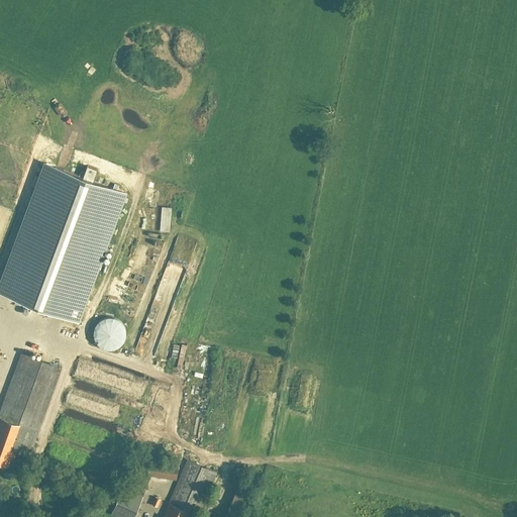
[(77,321),(124,194),(45,166),(0,288),(0,293),(24,302),(22,306),(32,309),(34,306),(77,321)]
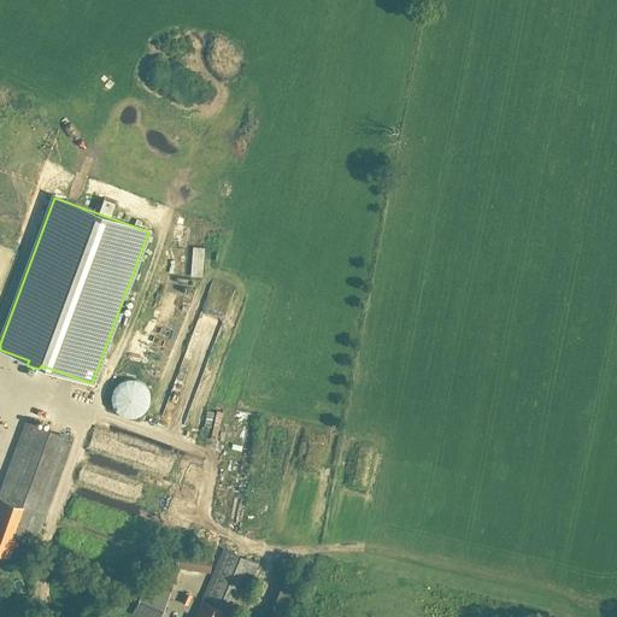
[(151,394),(150,391),(147,387),(146,383),(142,381),(139,378),(135,377),(131,377),(128,377),(124,377),(118,380),(116,383),(113,386),(111,389),(110,393),(110,397),(110,401),(111,405),(113,409),(116,411),(118,413),(122,416),(125,417),(129,417),(134,417),(137,416),(141,415),(144,412),(146,409),(148,406),(150,403),(151,398),(151,394)]
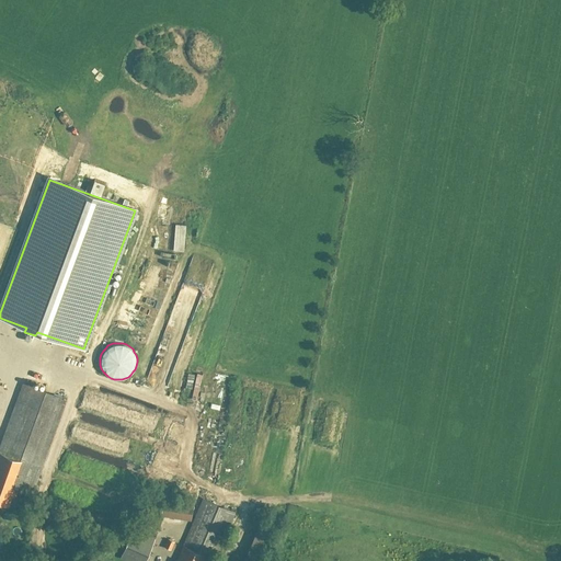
[(31,497),(66,400),(23,384),(0,446),(0,503),(8,507),(11,497),(14,499),(16,492),(31,497)]
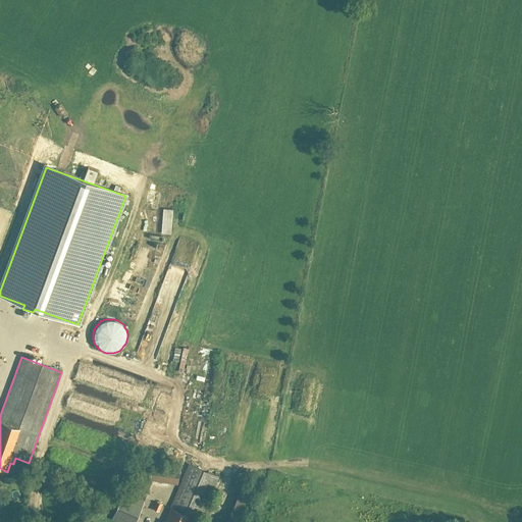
[(102,372),(97,385),(103,388),(108,374),(102,372)]
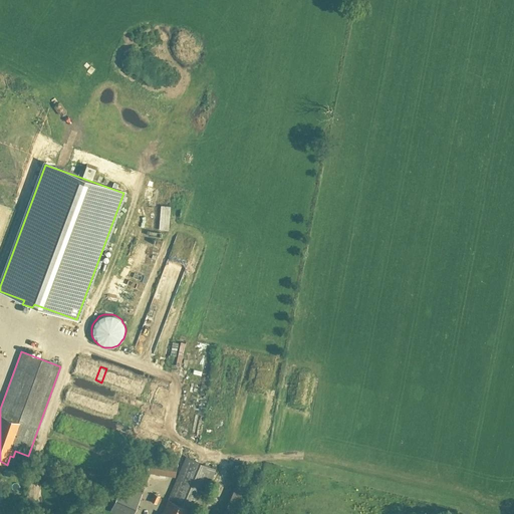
[(139,395),(141,384),(118,380),(116,390),(139,395)]
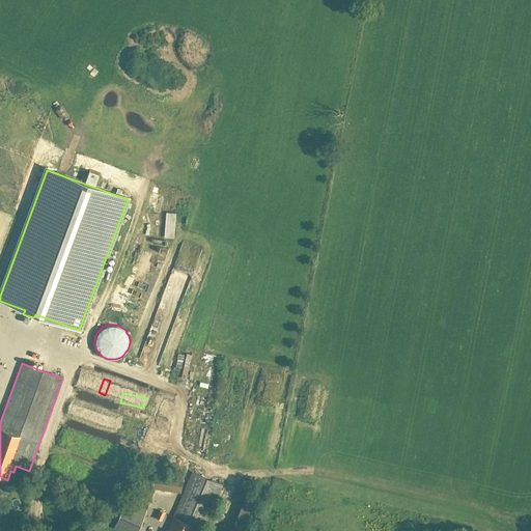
[(60,446),(82,446),(82,436),(60,435),(60,446)]
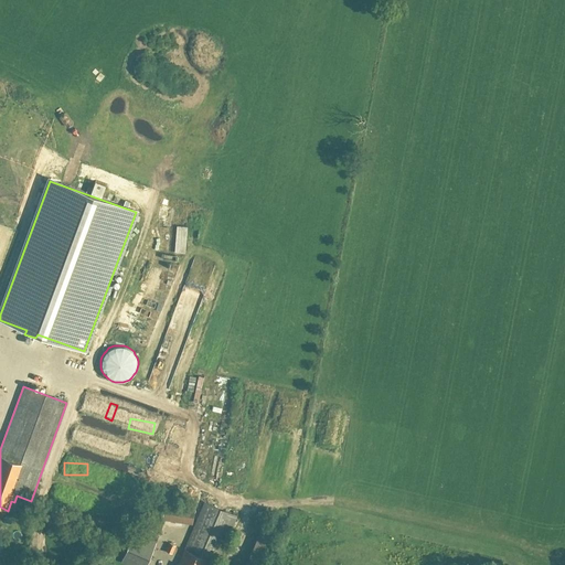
[(161,520),(166,521),(185,524),(187,518),(193,519),(195,503),(164,499),(161,515),(161,520)]
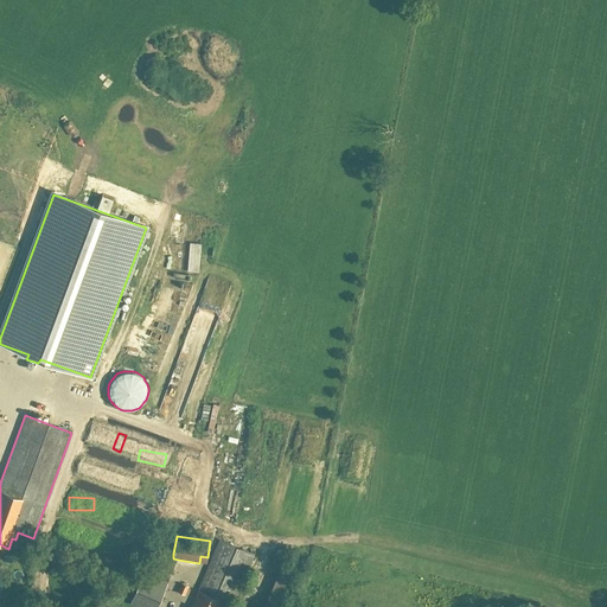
[(231,606),(253,555),(221,541),(192,606),(195,606),(221,606),(223,604),(231,606)]
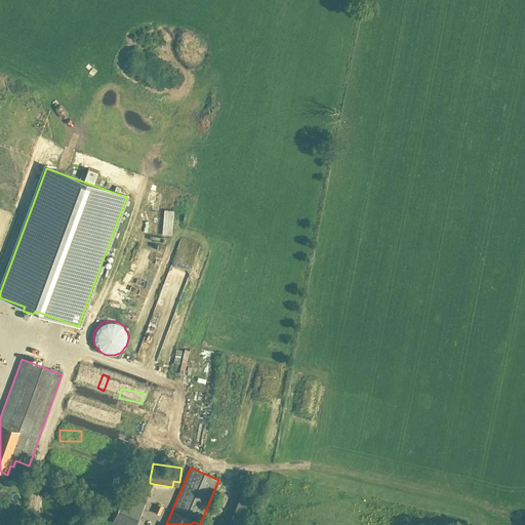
[(244,524),(256,496),(242,490),(228,524),(244,524)]
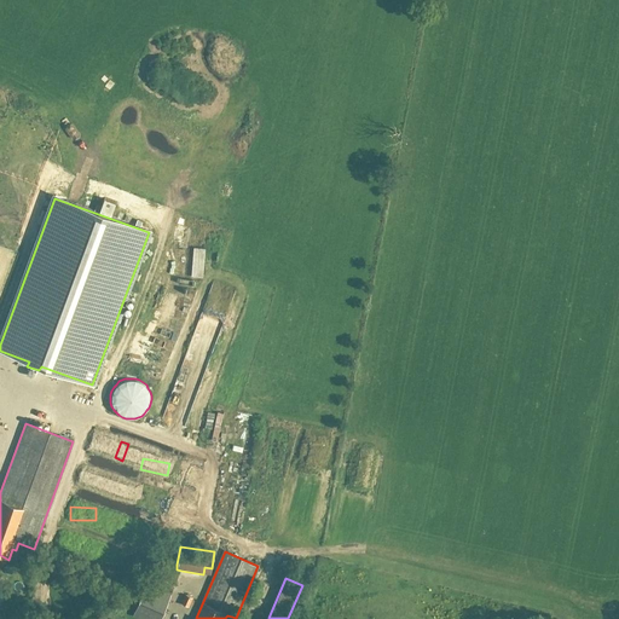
[(137,618),(160,618),(169,596),(145,585),(132,617),(137,618)]
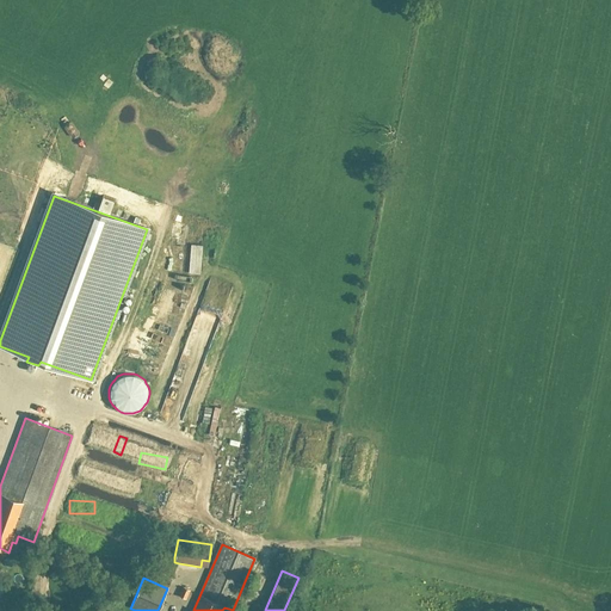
[(186,600),(190,591),(183,588),(179,597),(186,600)]
